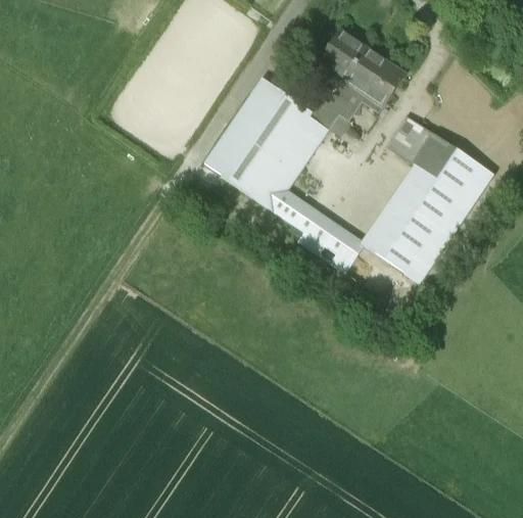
[(368,48),(339,30),(338,32),(317,62),(319,63),(322,59),(332,66),(329,71),(344,82),(368,48)]
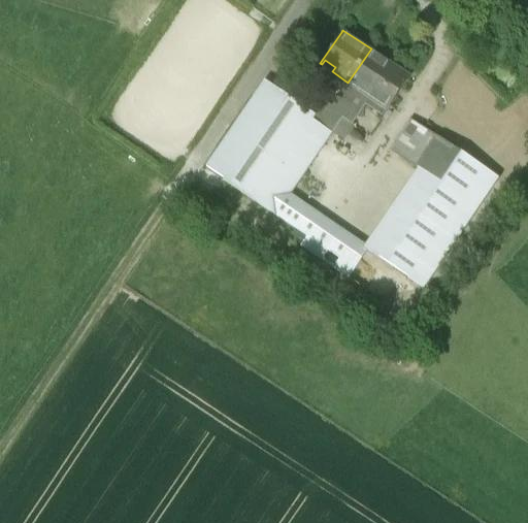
[(389,61),(371,48),(348,83),(332,106),(331,107),(341,116),(349,120),(366,94),(385,106),(385,107),(386,108),(408,74),(405,72),(403,75),(387,64),(389,61)]
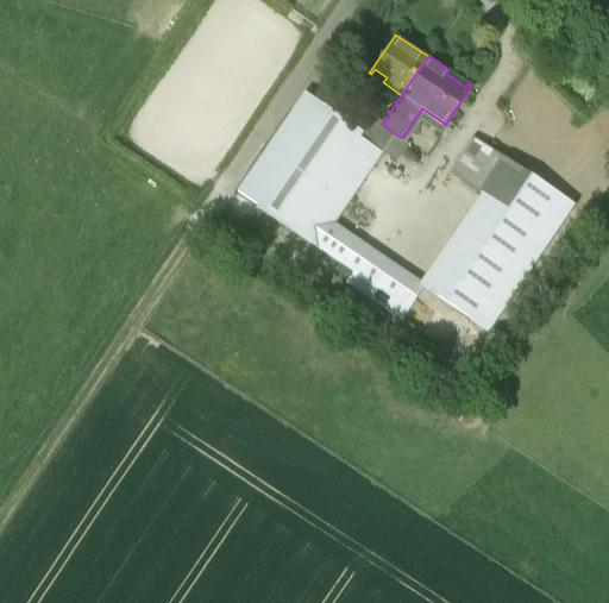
[(321,102),(305,92),(238,190),(295,230),(311,206),(334,221),(382,150),(359,134),(362,130),(321,101),(321,102)]
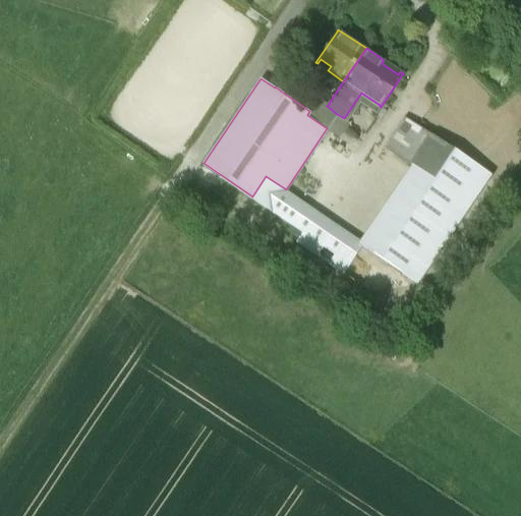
[(328,105),(317,98),(309,111),(307,115),(327,128),(337,114),(327,106),(328,105)]
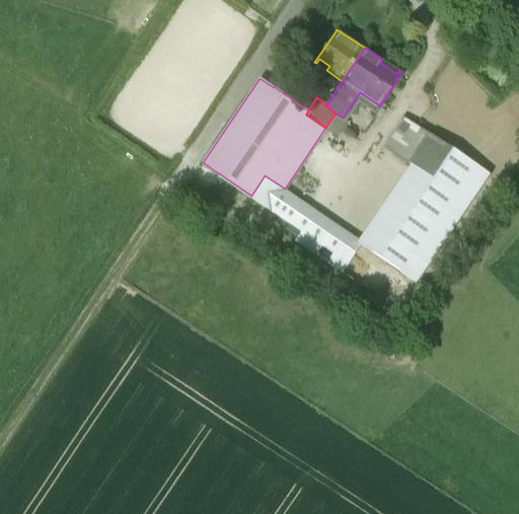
[(489,173),(403,115),(385,141),(394,147),(391,152),(411,164),(358,241),(416,281),(489,173)]
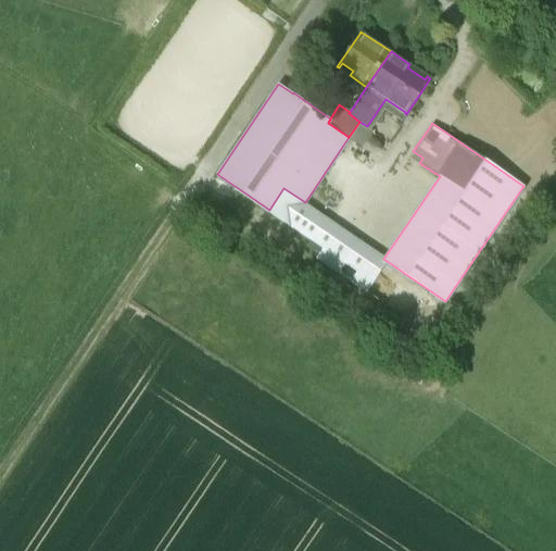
[(376,250),(305,202),(283,188),(269,210),(359,271),(376,250)]
